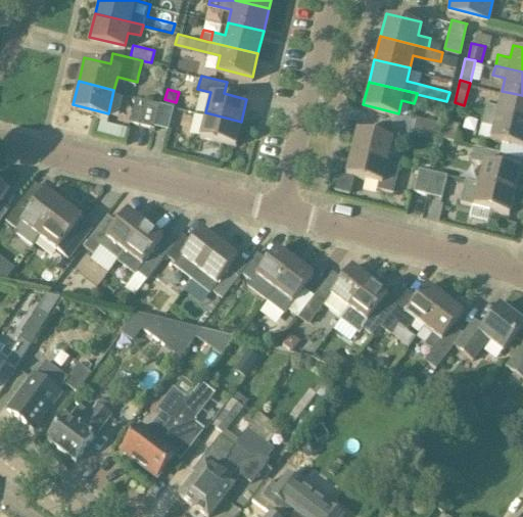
[(498,103),(486,100),(484,110),(522,120),(522,95),(502,91),(498,103)]
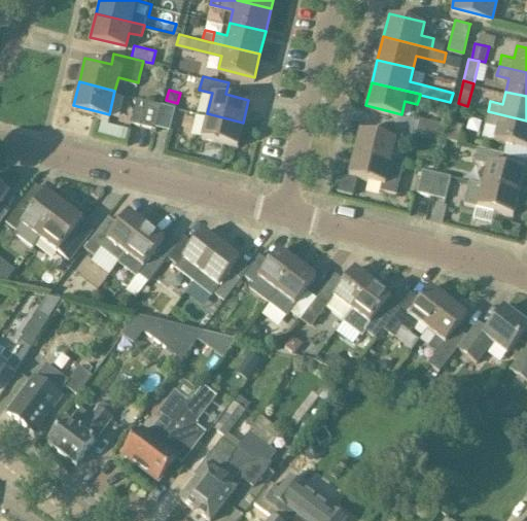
[(139,123),(139,122),(154,126),(155,124),(161,102),(137,96),(131,120),(139,123)]
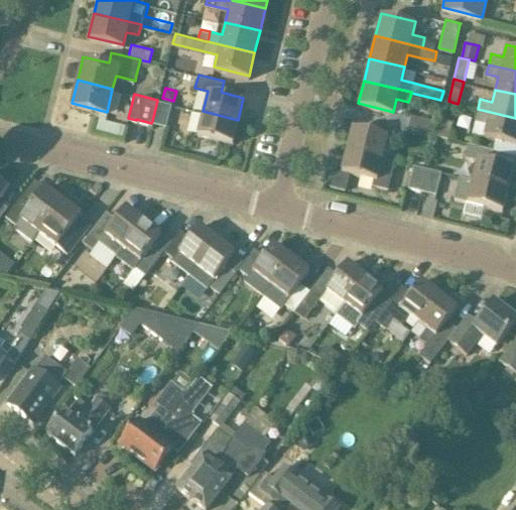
[(158,99),(157,100),(152,121),(165,124),(171,103),(158,99)]
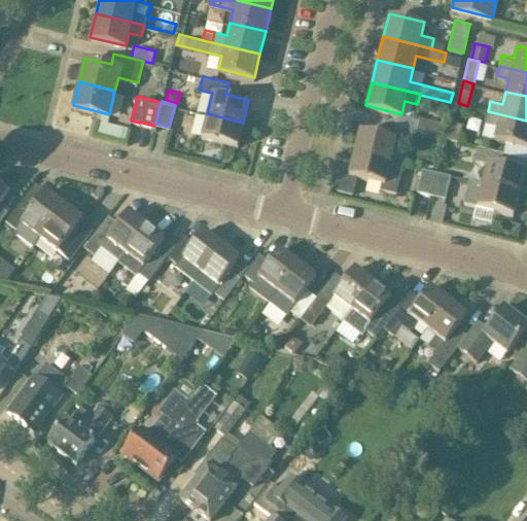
[(486,120),(497,124),(494,137),(526,145),(526,120),(488,111),(486,120)]
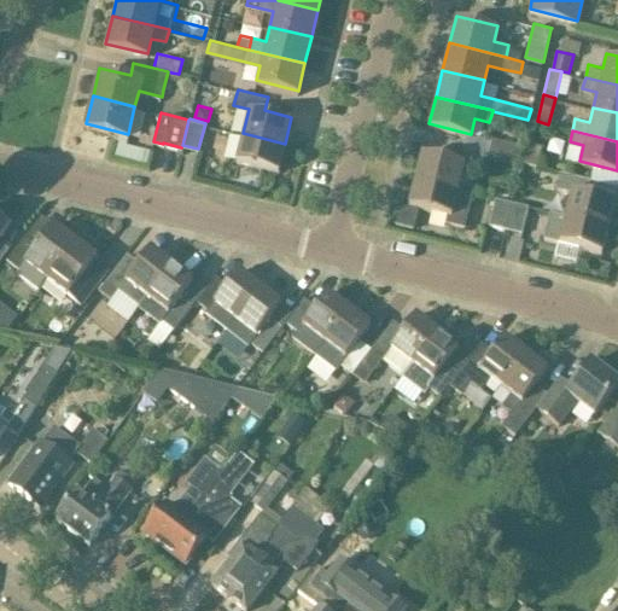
[(237,158),(279,169),(285,144),(243,133),(237,158)]
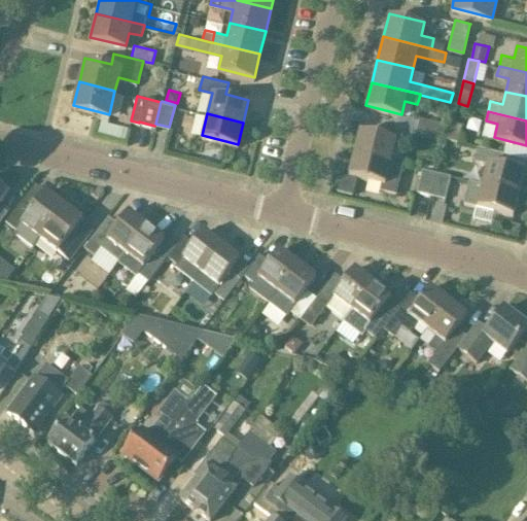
[(417,129),(443,135),(446,123),(420,115),(417,129)]
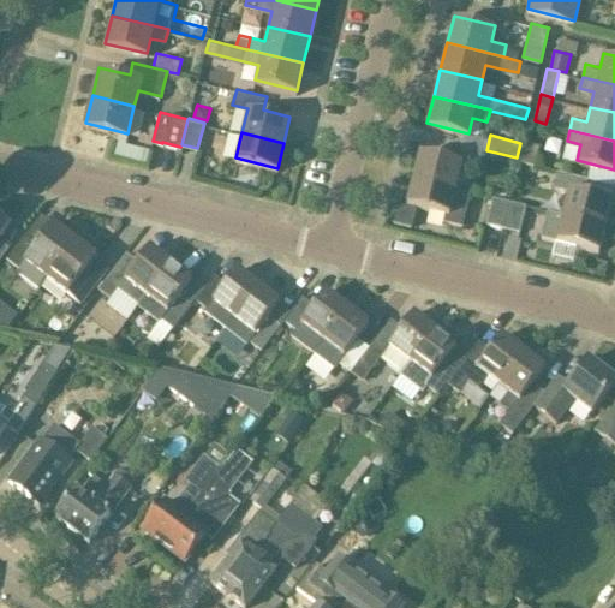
[(521,159),(536,162),(541,143),(526,139),(521,159)]
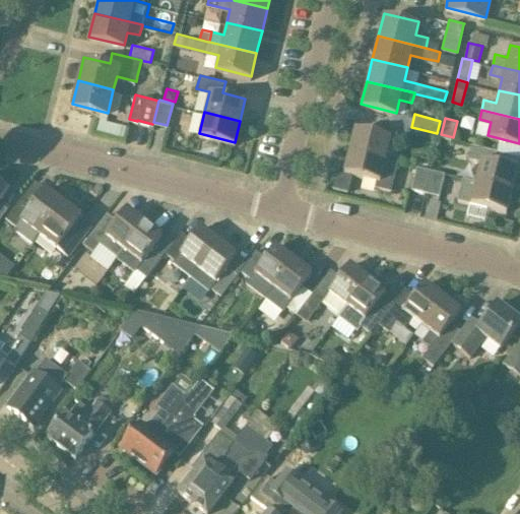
[(349,148),(385,156),(390,137),(405,141),(408,127),(383,121),(380,132),(355,126),(349,148)]
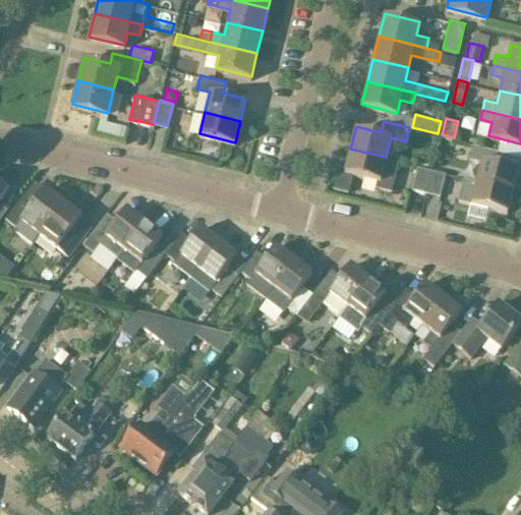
[(518,167),(496,161),(499,150),(472,142),(469,157),(482,160),(477,179),(513,188),(518,167)]
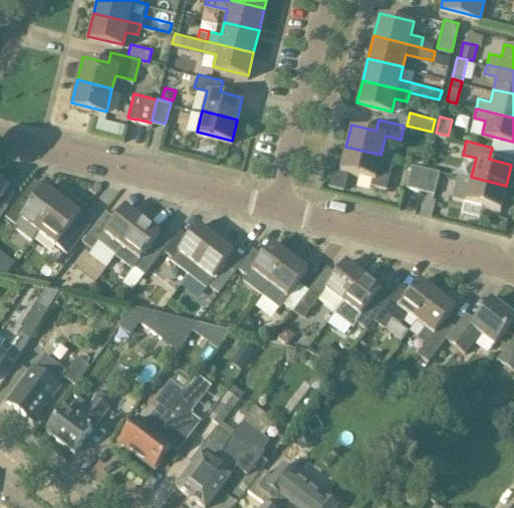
[(340,169),(372,176),(370,183),(388,187),(395,159),(380,156),(380,155),(345,147),(340,169)]
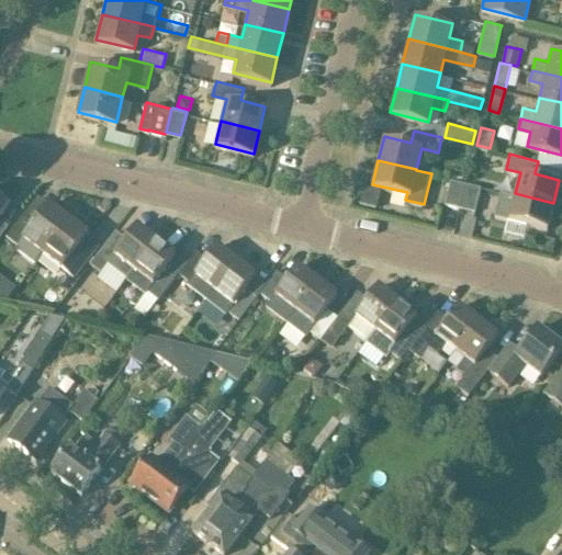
[(451,178),(445,202),(460,205),(465,181),(451,178)]
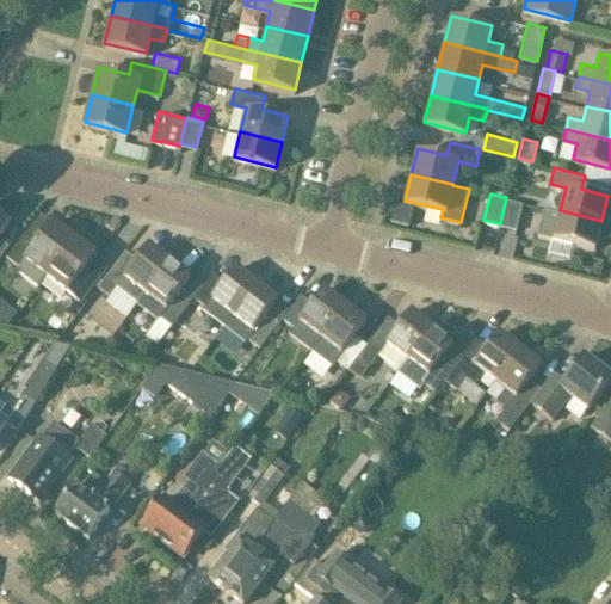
[(516,228),(522,202),(506,197),(500,223),(516,228)]
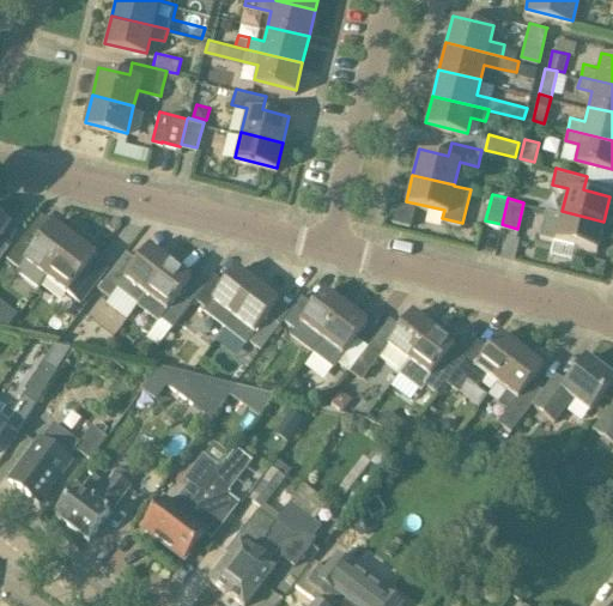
[(540,234),(596,248),(604,222),(562,211),(562,212),(547,208),(540,234)]
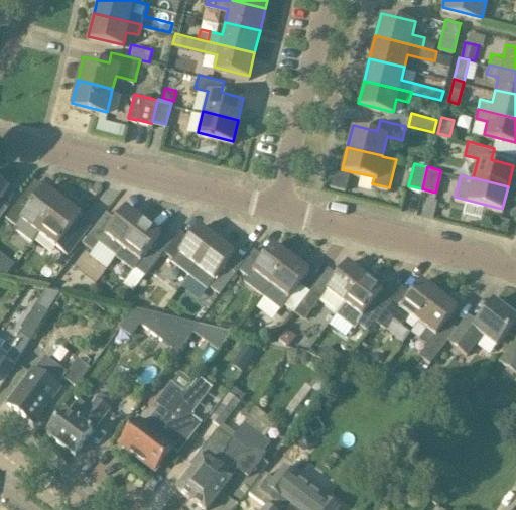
[(44,183),(31,201),(22,195),(6,215),(17,223),(17,228),(32,240),(39,231),(38,230),(63,198),(44,183)]
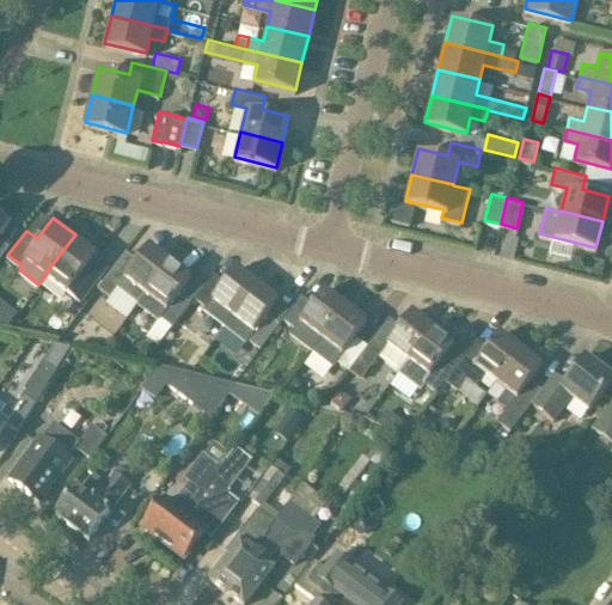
[(47,274),(67,289),(79,298),(98,274),(86,264),(97,251),(75,234),(46,273),(47,274)]
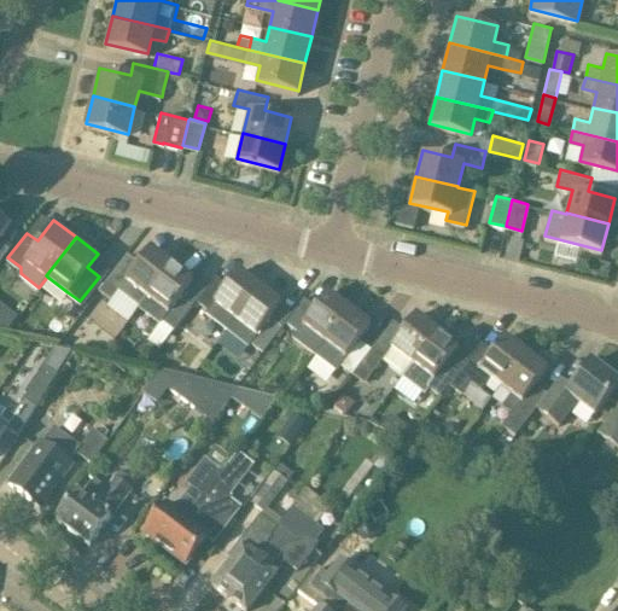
[(150,244),(139,260),(128,251),(100,287),(112,297),(120,287),(140,303),(172,261),(150,244)]
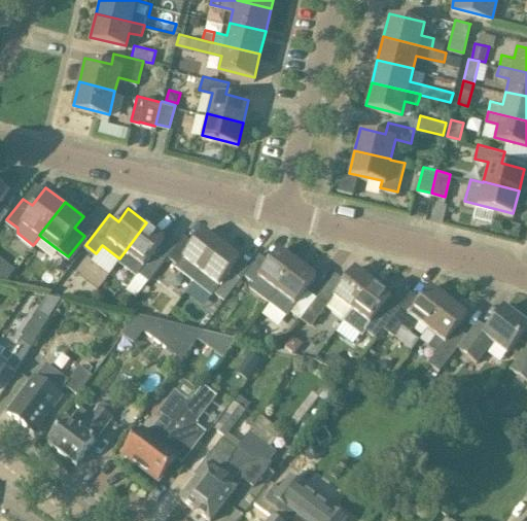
[(154,249),(165,237),(146,222),(119,258),(120,258),(118,261),(137,274),(139,271),(149,279),(165,257),(154,249)]
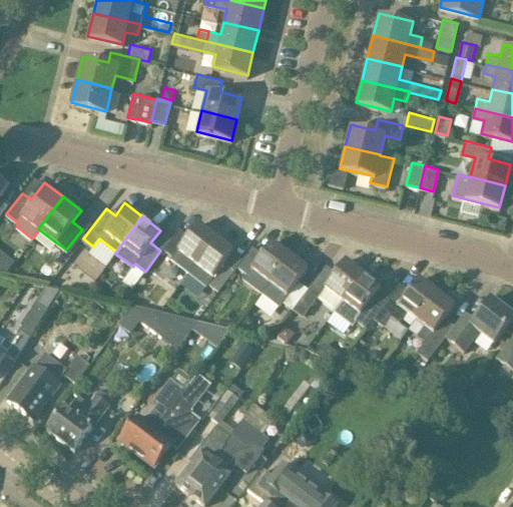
[(198,221),(188,233),(179,227),(163,247),(173,256),(171,258),(188,271),(215,234),(198,221)]
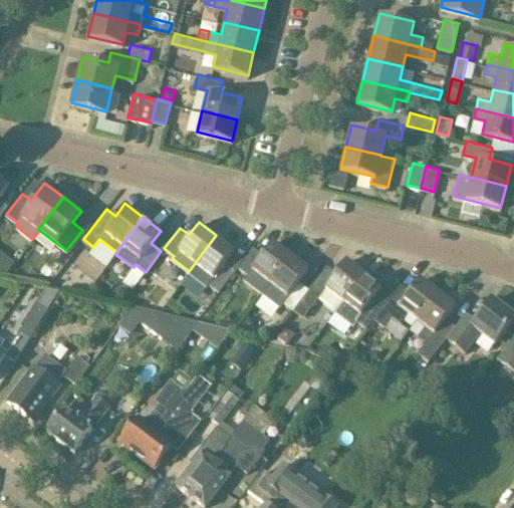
[(224,261),(234,249),(216,235),(189,271),(207,285),(209,283),(219,291),(235,270),(224,261)]
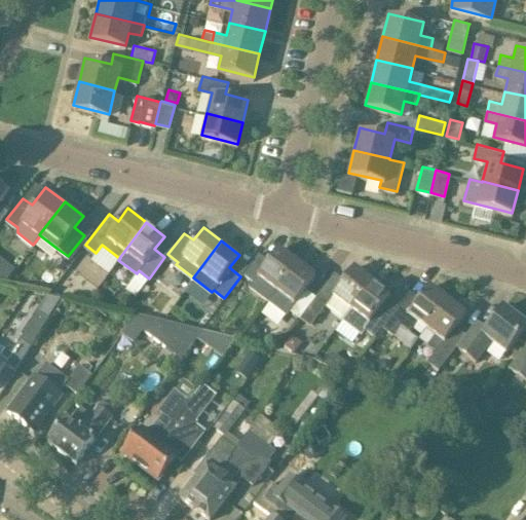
[(278,246),(268,258),(260,252),(243,272),(254,280),(250,286),(267,298),(296,260),(278,246)]
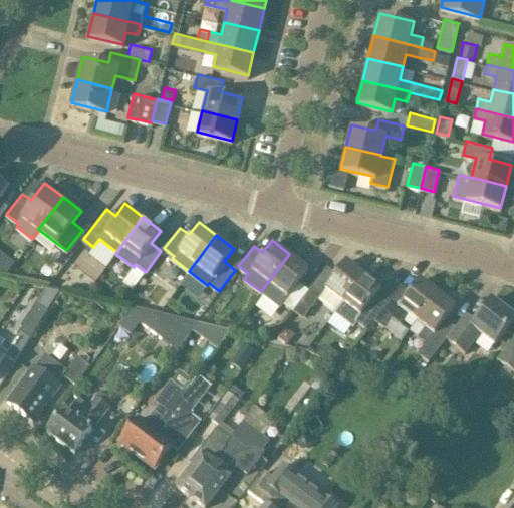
[(0,261),(11,265),(16,252),(0,246),(0,261)]
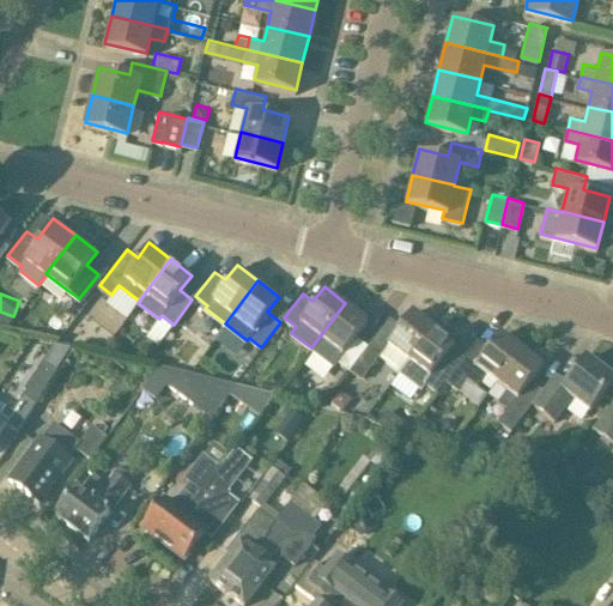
[(354,333),(366,319),(345,303),(311,347),(333,365),(338,359),(349,367),(368,343),(354,333)]
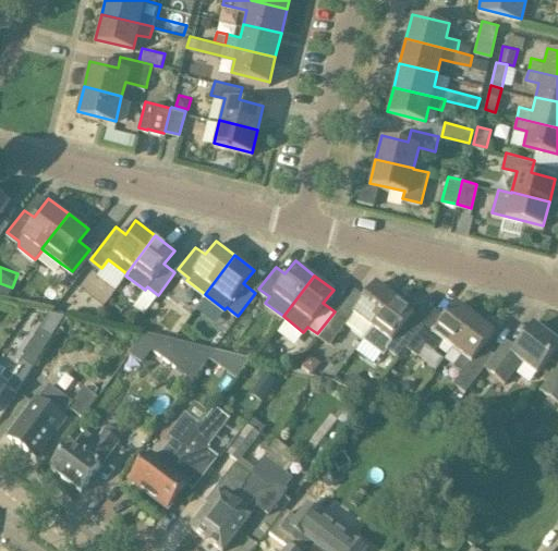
[(375,280),(365,294),(355,286),(335,313),(335,311),(317,333),(330,343),(346,322),(363,335),(395,295),(375,280)]
